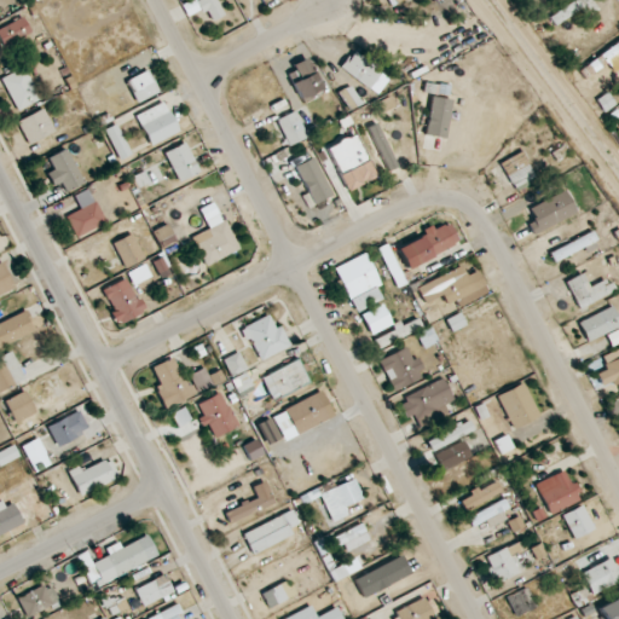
[(198,0),(196,1),(202,13),(207,11),(212,21),(224,15),(217,0),(198,0)]
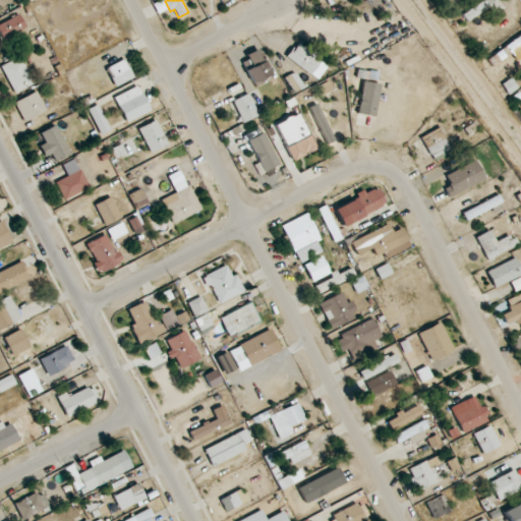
[(503,5),(500,0),(482,0),(461,14),(466,21),(486,8),(490,13),(503,5)]
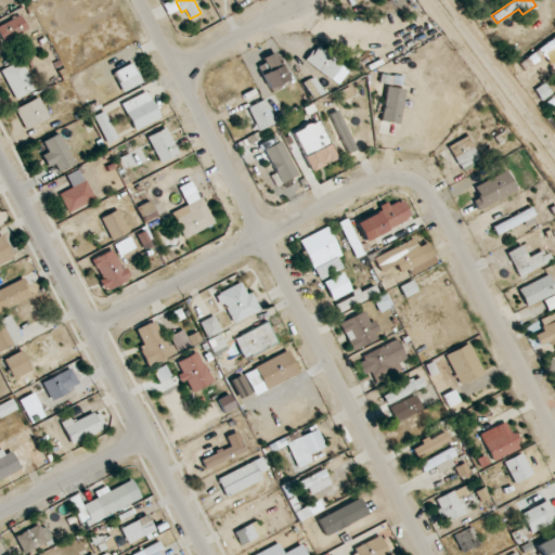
[(0,25),(0,36),(2,41),(27,30),(21,15),(0,25)]
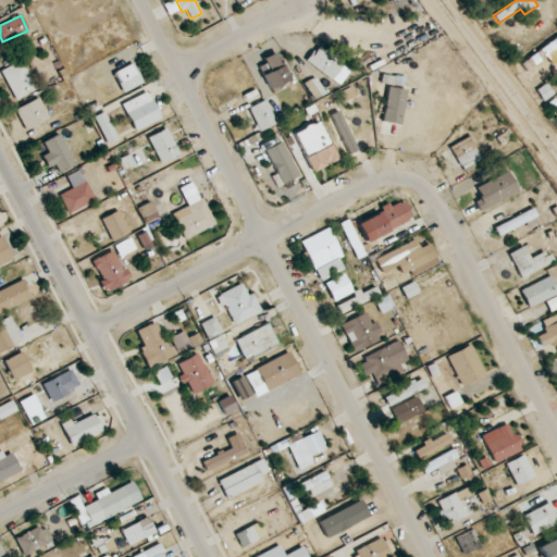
[(551,65),(556,60),(556,36),(540,50),(551,65)]
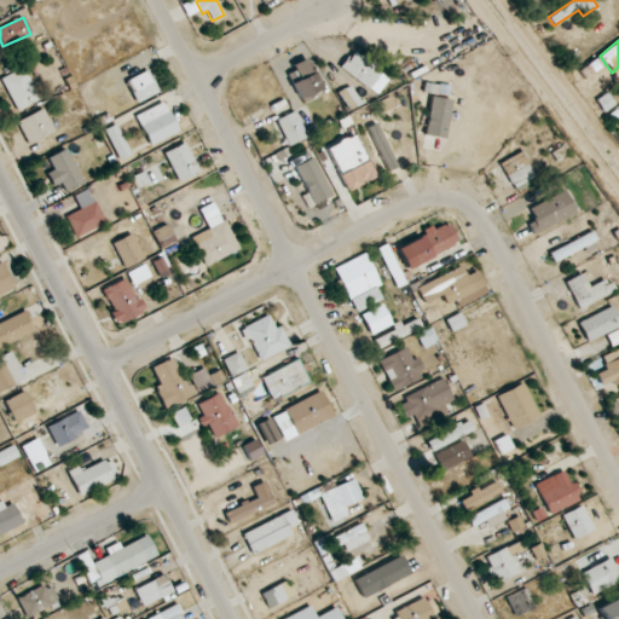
[(340,69),(369,88),(381,70),(352,51),(340,69)]
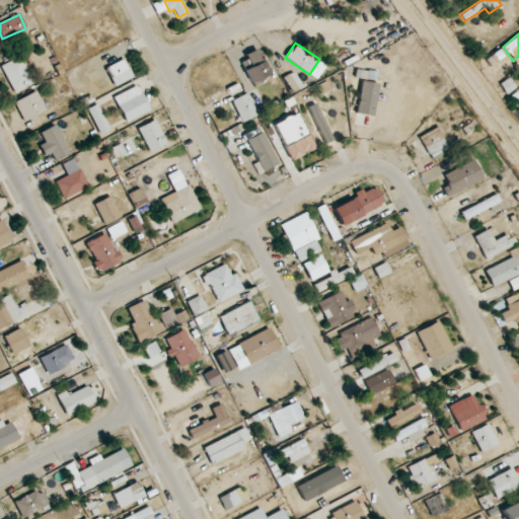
[(252,85),(271,76),(257,50),(239,59),(252,85)]
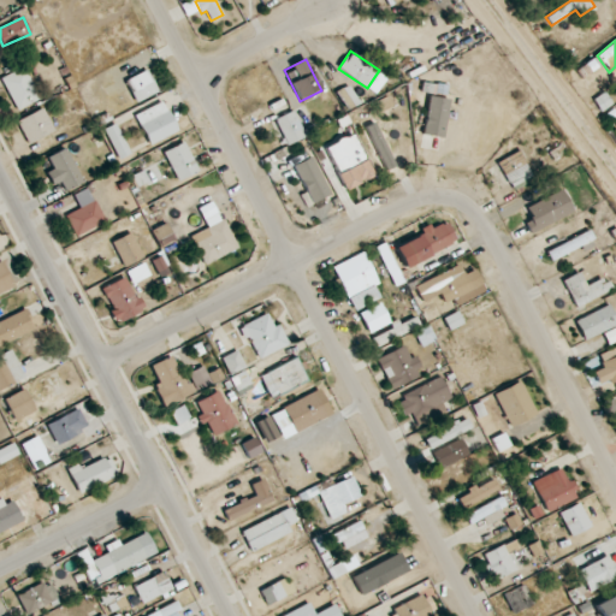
[(40,99),(24,66),(0,78),(17,111),(40,99)]
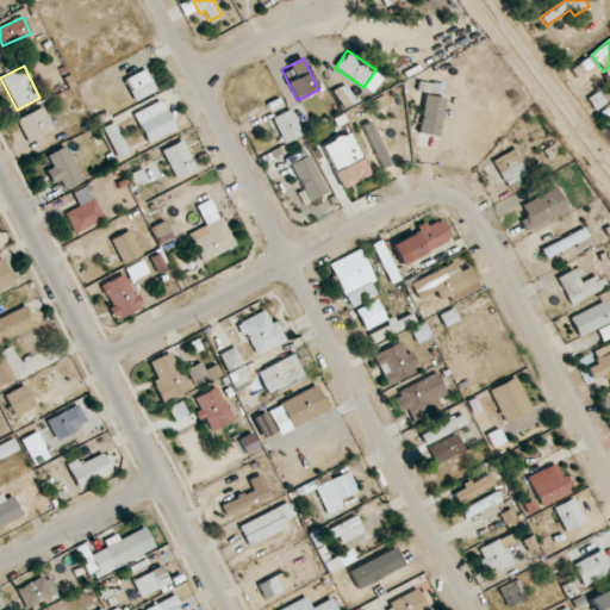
[(135,101),(156,92),(147,69),(125,79),(135,101)]
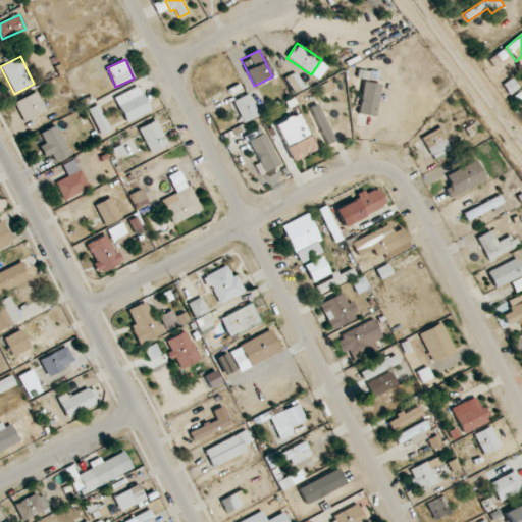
[(379,84),(362,83),(359,114),(376,116),(379,84)]
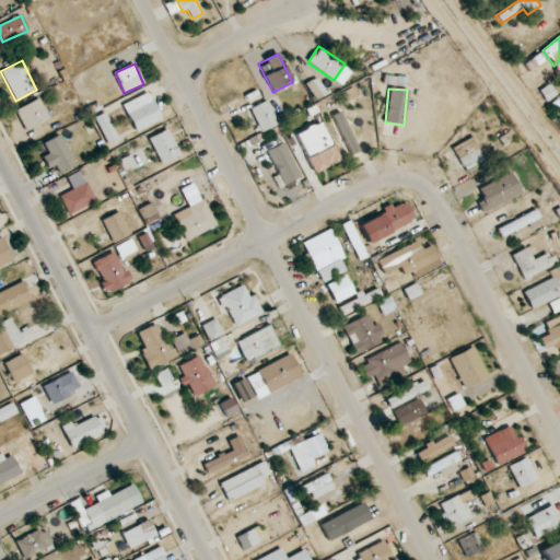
[(135,132),(161,120),(150,93),(123,104),(135,132)]
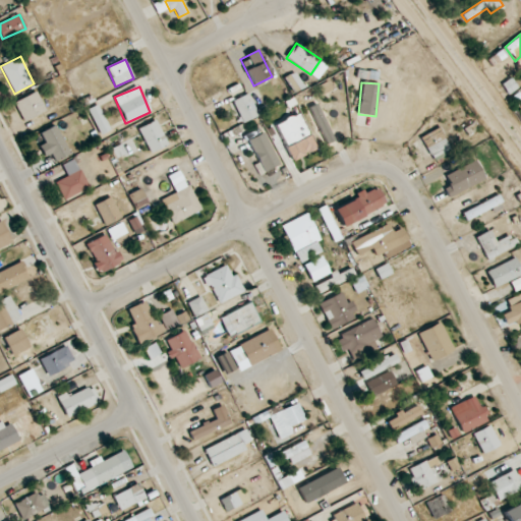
[(14,102),(22,121),(45,112),(37,92),(14,102)]
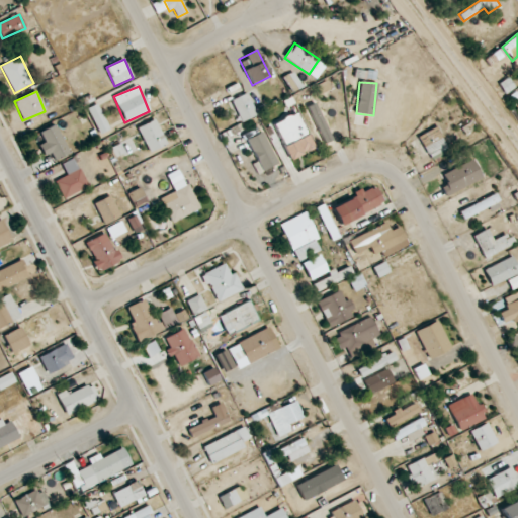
[(232,100),(241,122),(257,115),(248,93),(232,100)]
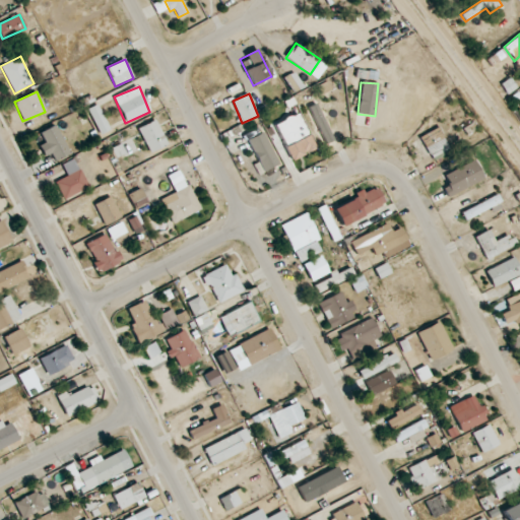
[(309,107),(325,144),(333,141),(317,104),(309,107)]
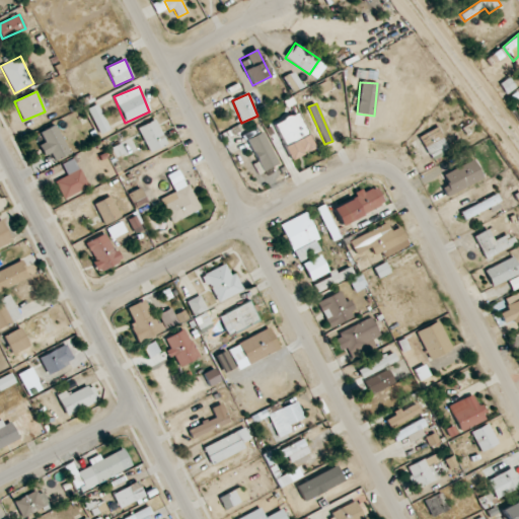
[(108,130),(98,104),(89,108),(99,134),(108,130)]
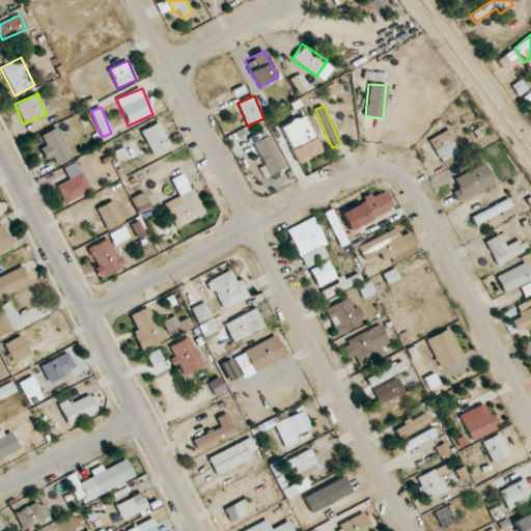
[(323,151),(304,115),(280,128),(299,164),(323,151)]
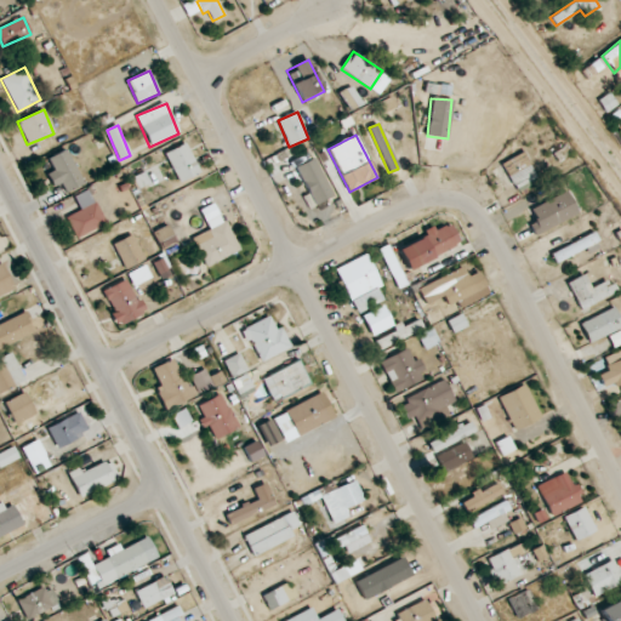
[(178,182),(200,172),(186,143),(165,153),(178,182)]
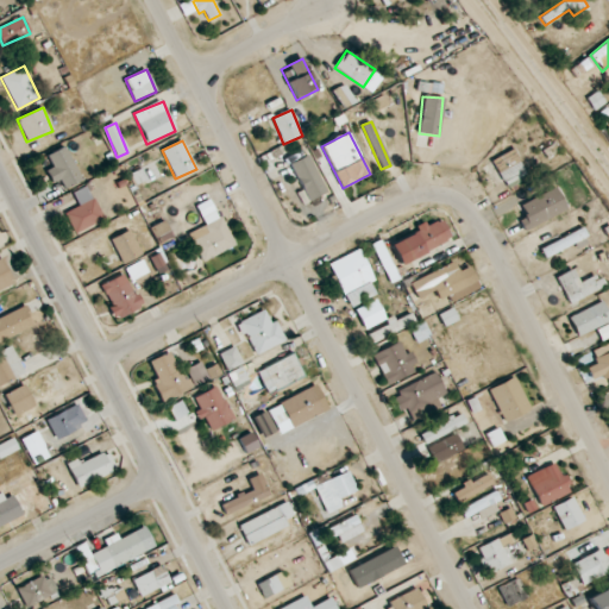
[(45,171),(51,183),(60,180),(64,189),(82,180),(64,146),(46,156),(52,168),(45,171)]
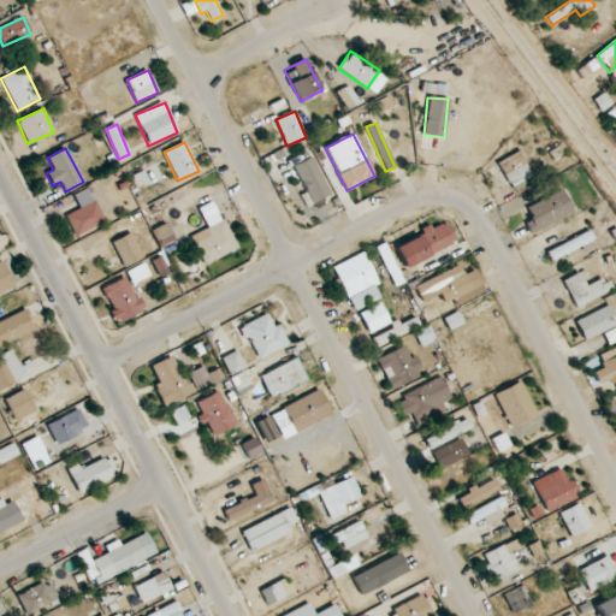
[(533,176),(520,150),(497,163),(510,188),(533,176)]
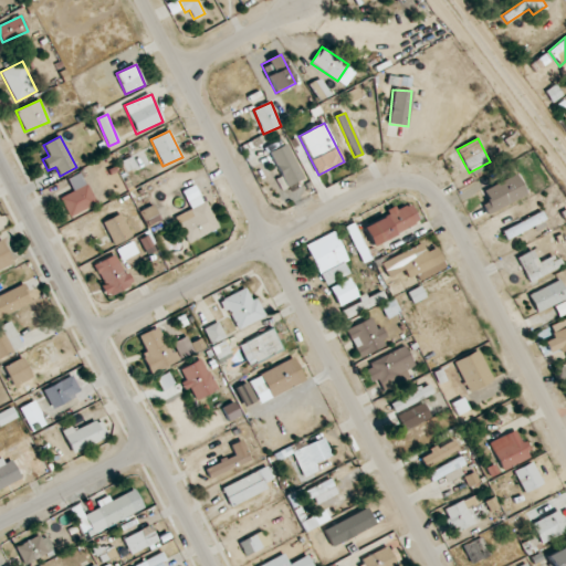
[(272,150),(284,187),(302,180),(289,144),(272,150)]
